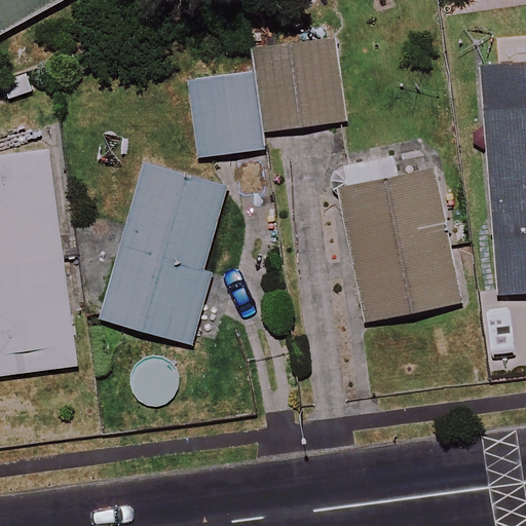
[(0,0),(0,38),(70,0),(0,0)]
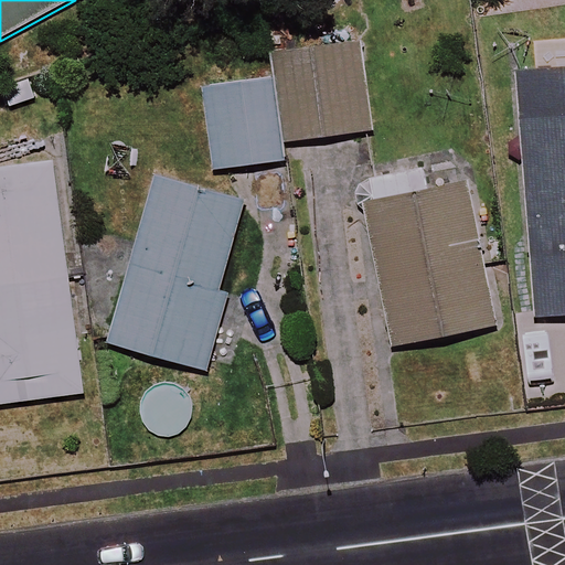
[(369,131),(358,43),(274,54),(286,142),(369,131)]
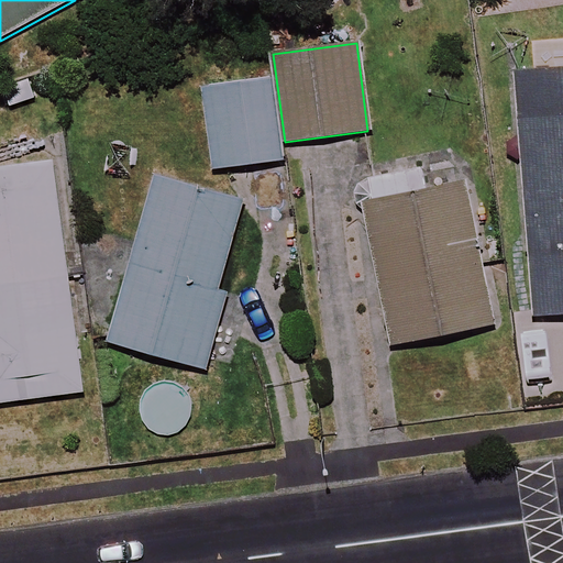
[(562,315),(562,67),(510,72),(530,318),(562,315)]
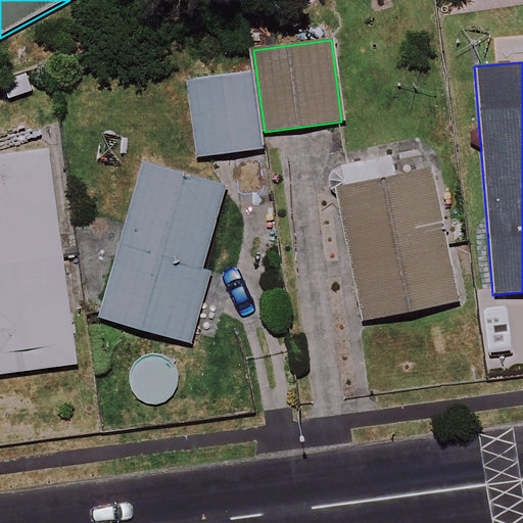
[(251,67),(187,75),(195,156),(259,150),(251,67)]
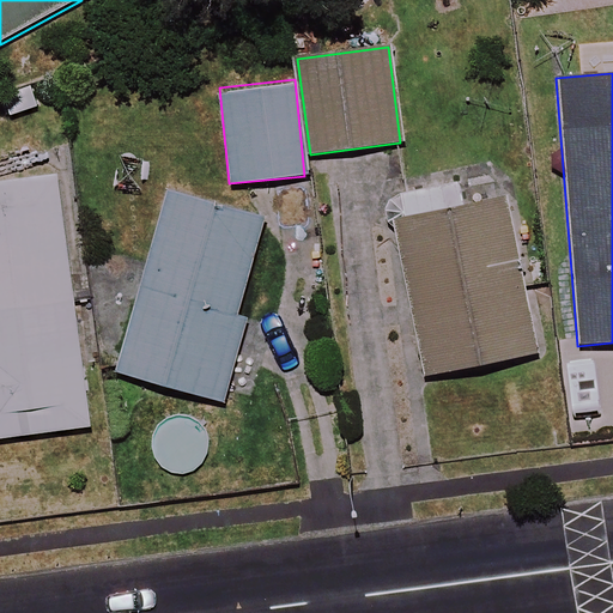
[(0,437),(87,426),(55,180),(0,187),(0,437)]
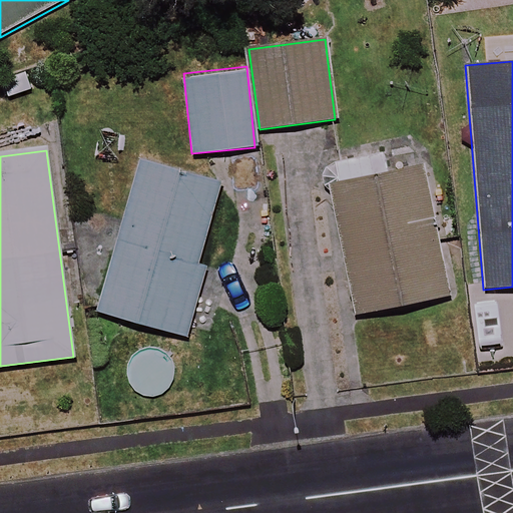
[(383,175),(379,155),(328,166),(359,315),(450,296),(423,167),(383,175)]
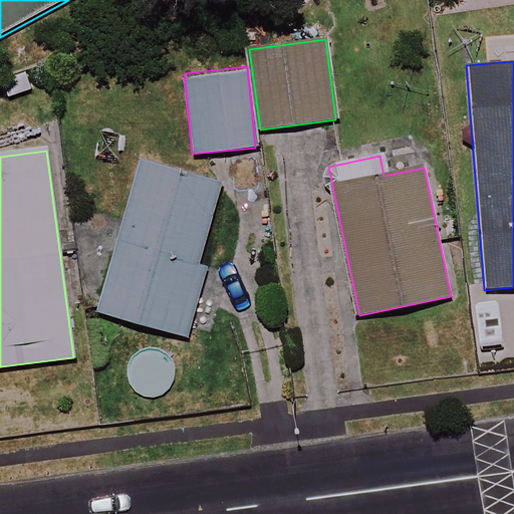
[(219,185),(139,165),(99,315),(186,337),(204,269),(198,267),(219,185)]
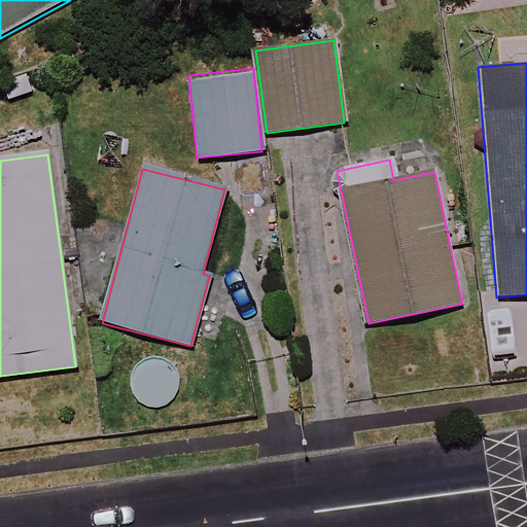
All buildings are outlined.
